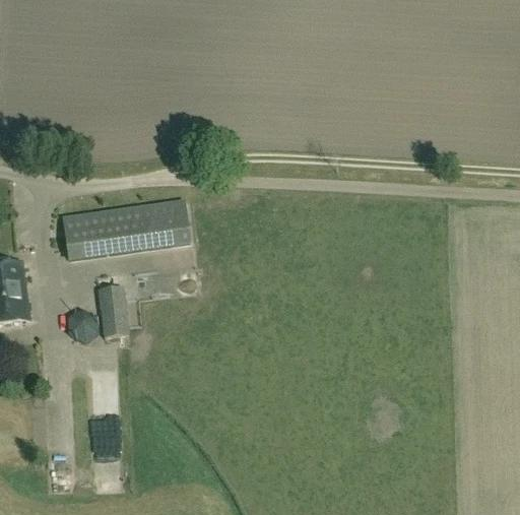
[(63,216),(69,261),(191,244),(185,199),(63,216)]
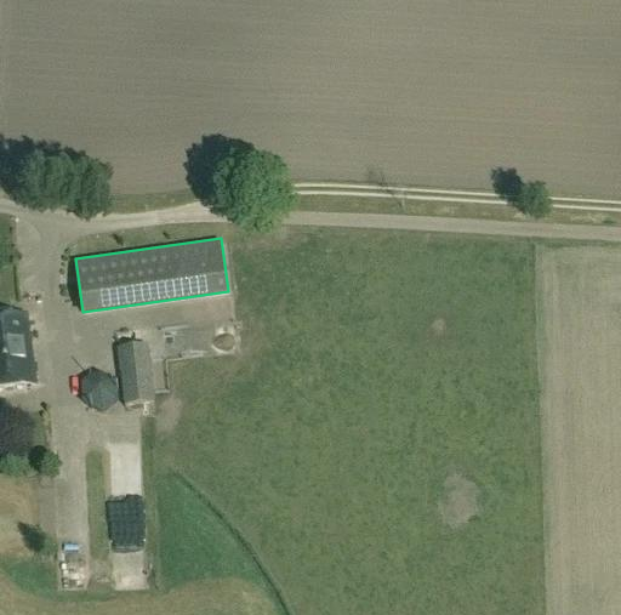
[(26,313),(0,315),(0,387),(35,382),(26,313)]
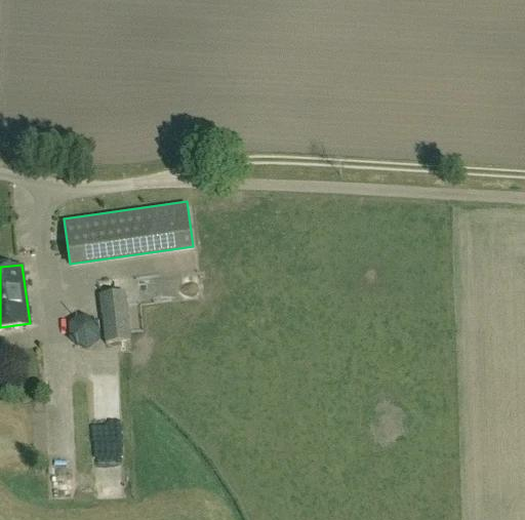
[(98,291),(105,341),(130,337),(124,288),(98,291)]
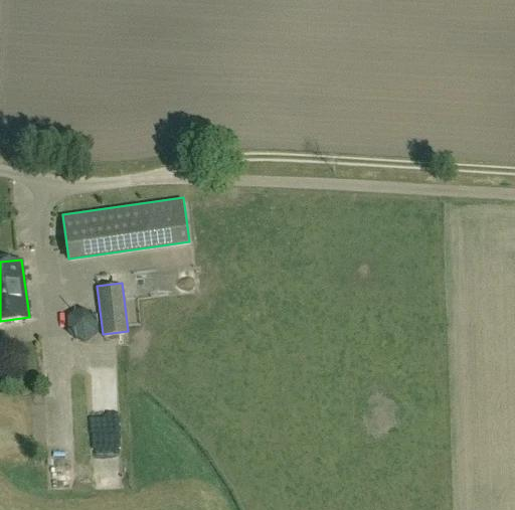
[(66,313),(67,330),(83,338),(98,329),(96,312),(81,305),(66,313)]
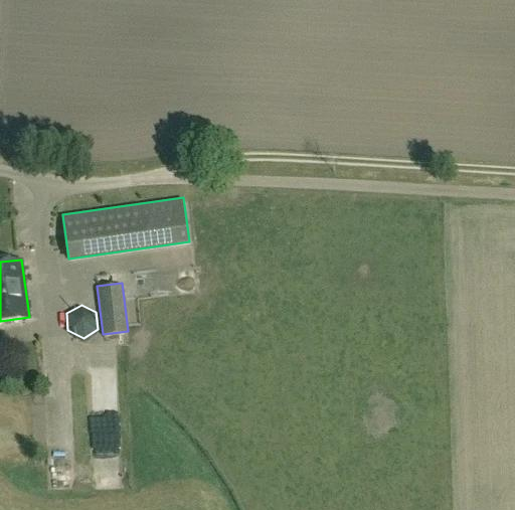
[(117,439),(92,440),(93,471),(118,470),(117,439)]
